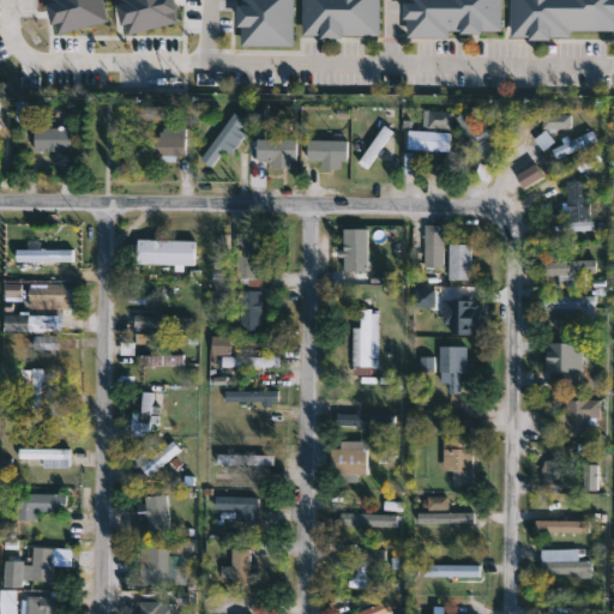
[(103,0),(109,19),(56,34),(47,0),(103,0)]
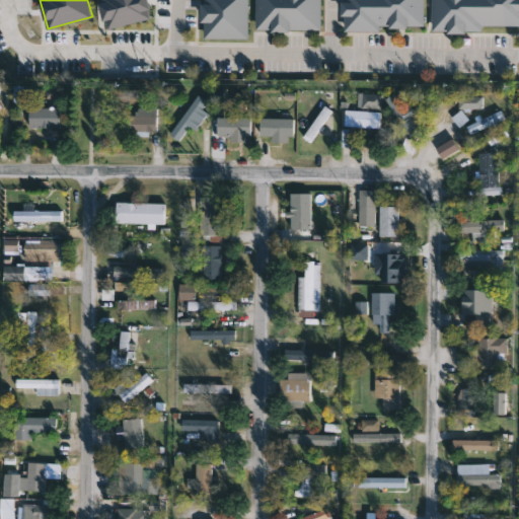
[(148,0),(154,17),(109,29),(101,0),(148,0)]
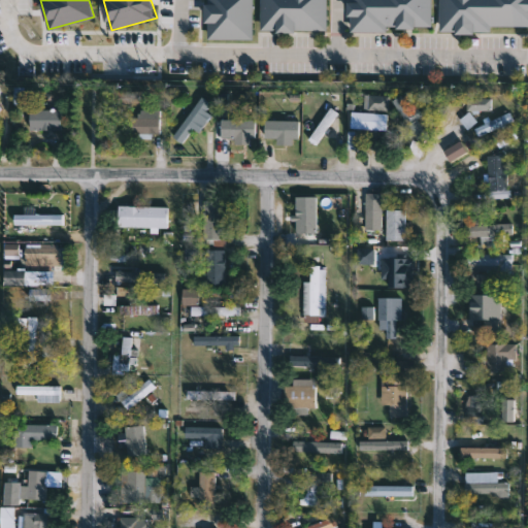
[(206,0),(254,0),(254,39),(206,38),(206,0)]
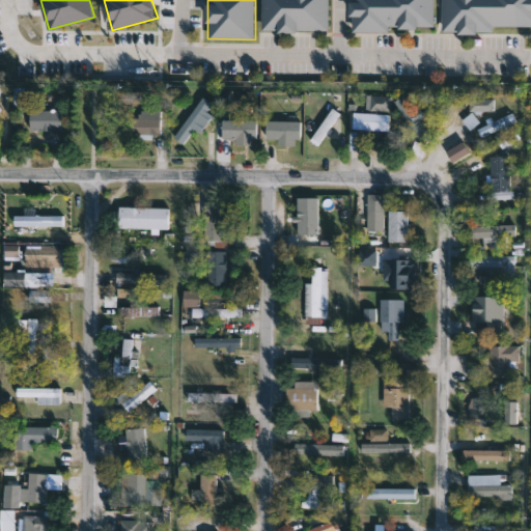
[(262,0),(328,0),(328,29),(297,29),(297,31),(279,31),(279,29),(262,29),(262,0)]
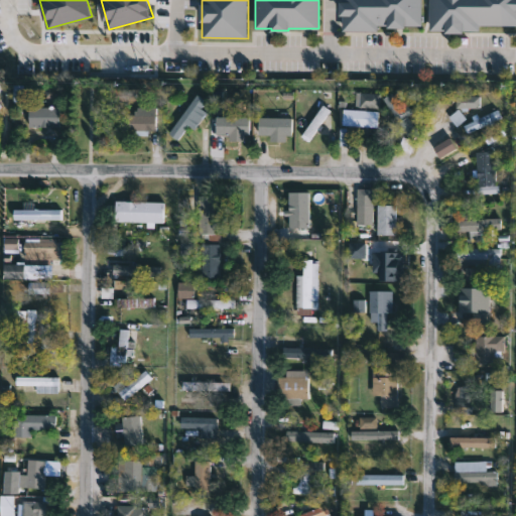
[(420,0),(420,25),(378,24),(378,31),(342,30),(342,13),(341,13),(341,0),(420,0)]
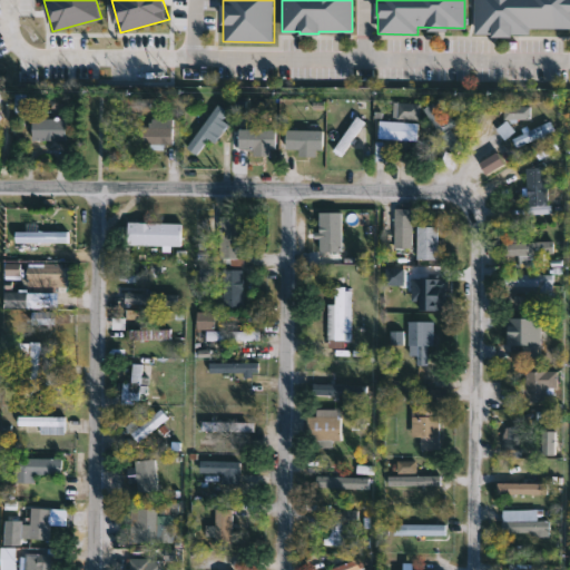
[(474,0),(569,0),(569,27),(529,27),(529,33),(474,32),(474,0)]
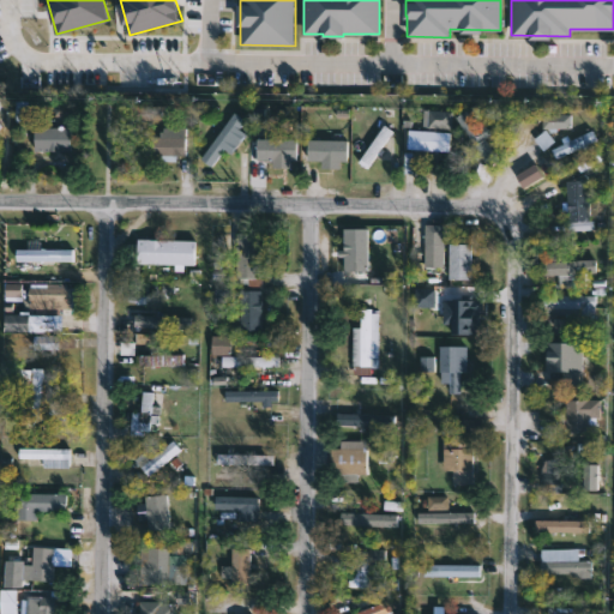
[(202,157),(235,112),(245,119),(211,164),(202,157)]
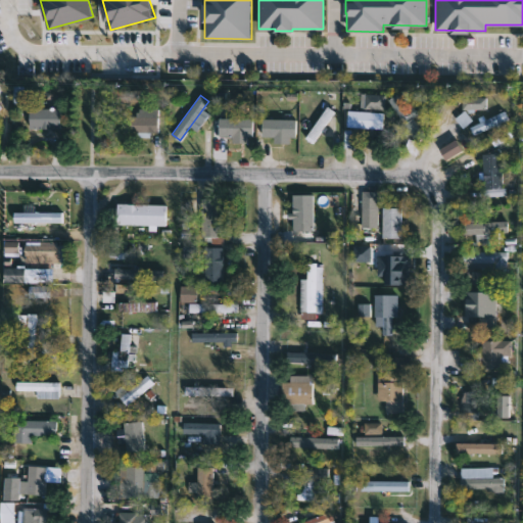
[(486,107),(463,107),(463,95),(486,95),(486,107)]
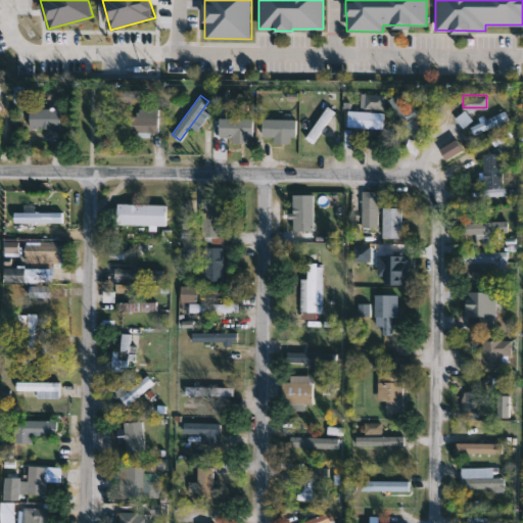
[(29,107),(59,107),(59,127),(29,127),(29,107)]
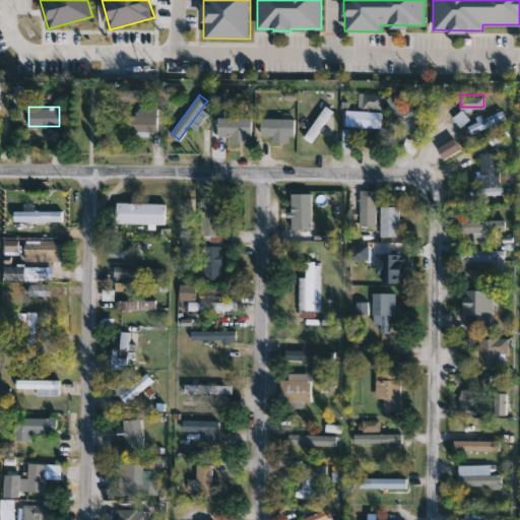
[(157,131),(123,131),(123,109),(157,109),(157,131)]
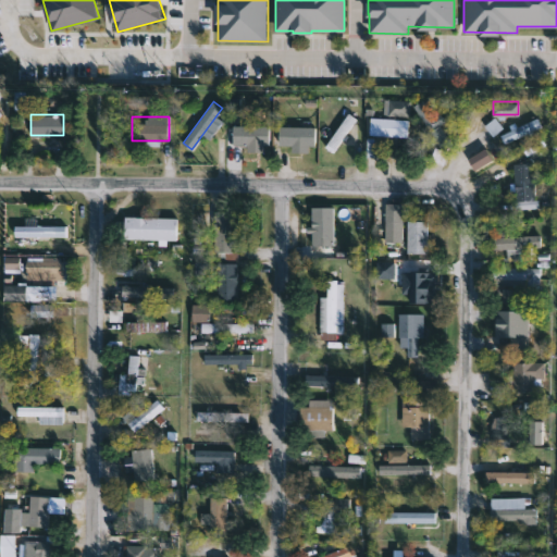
[(500,135),(535,116),(540,125),(505,143),(500,135)]
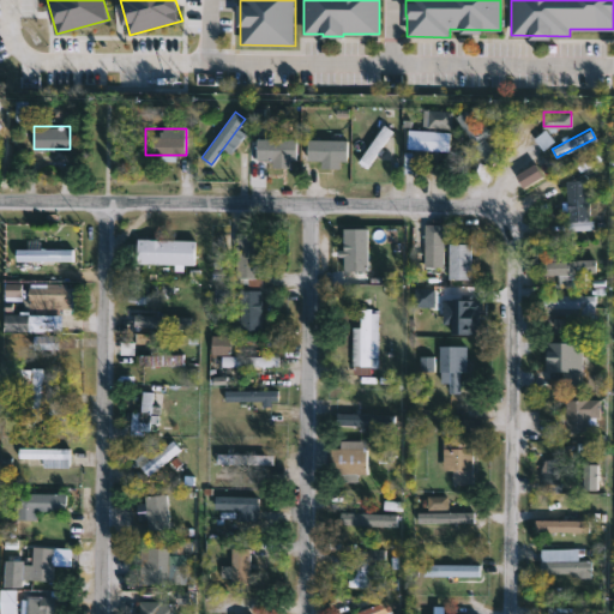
[(409,148),(409,130),(450,130),(450,148),(409,148)]
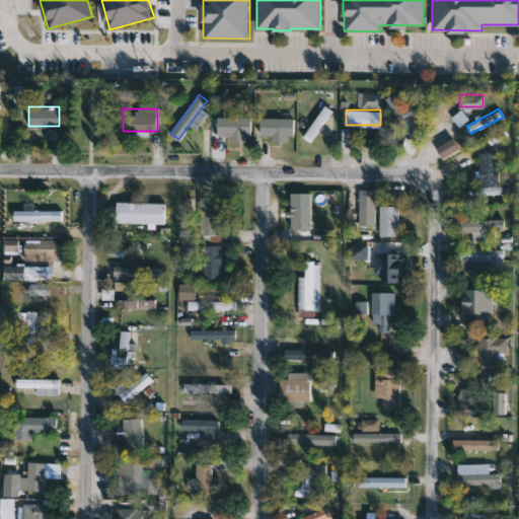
[(260,119),(260,139),(220,139),(220,119),(260,119)]
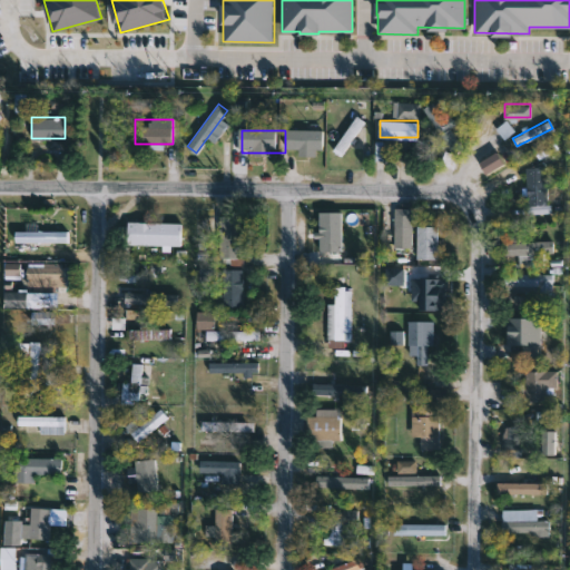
[(547,205),(527,205),(527,165),(547,165),(547,205)]
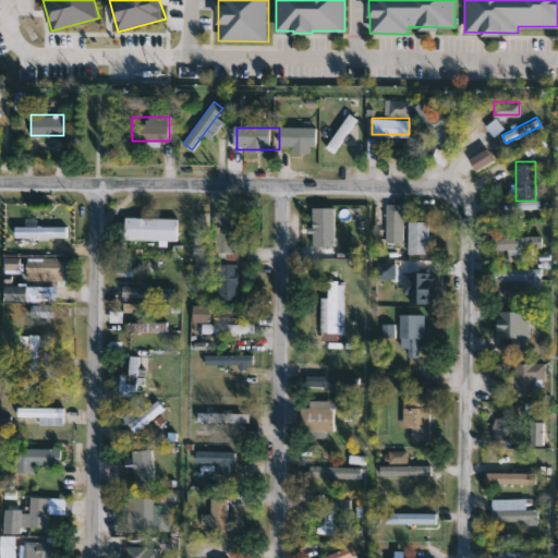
[(403,203),(403,241),(386,241),(386,203),(403,203)]
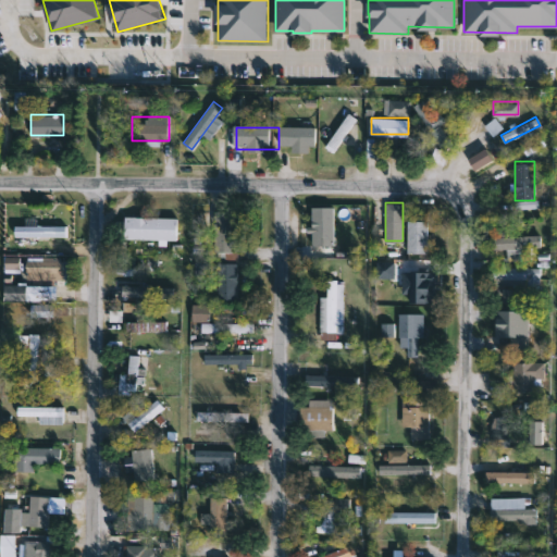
[(338,246),(320,246),(320,213),(338,213),(338,246)]
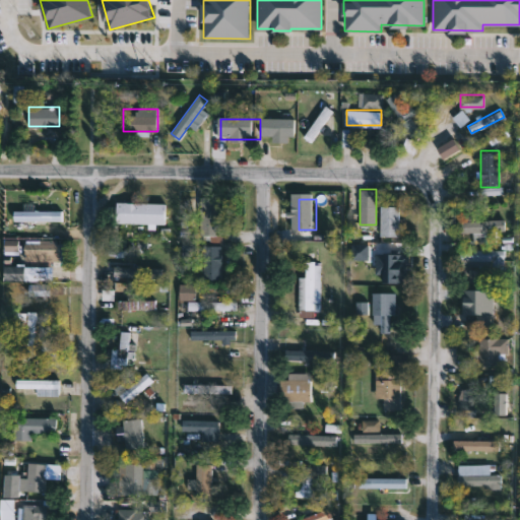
[(166,201),(166,222),(116,222),(116,201),(166,201)]
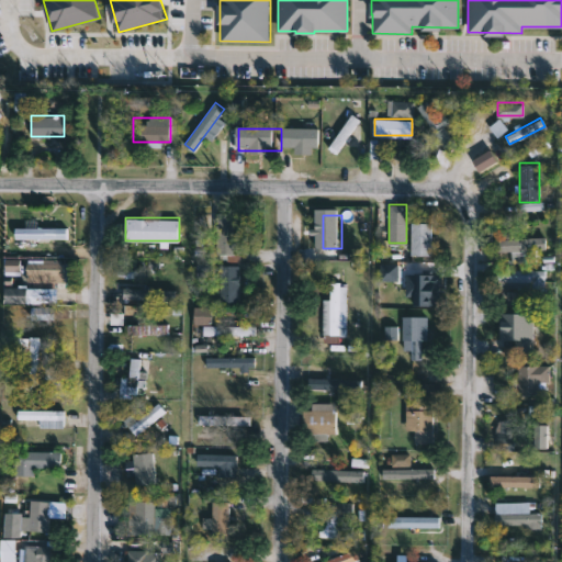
[(411,254),(411,222),(431,222),(431,254),(411,254)]
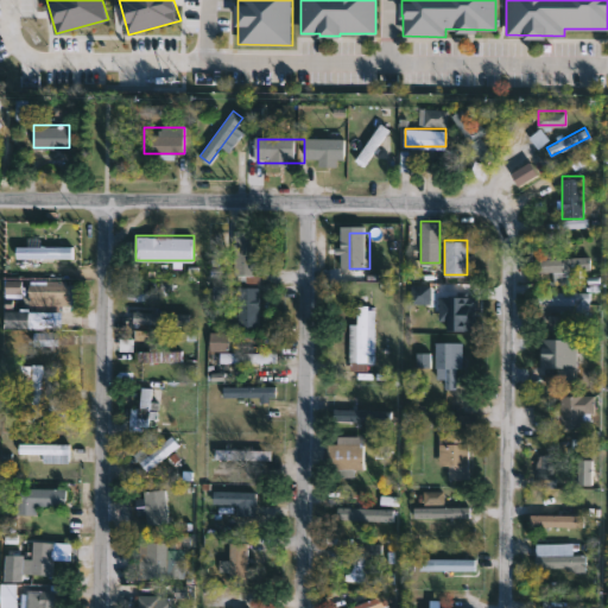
[(17,258),(17,245),(73,245),(73,258),(17,258)]
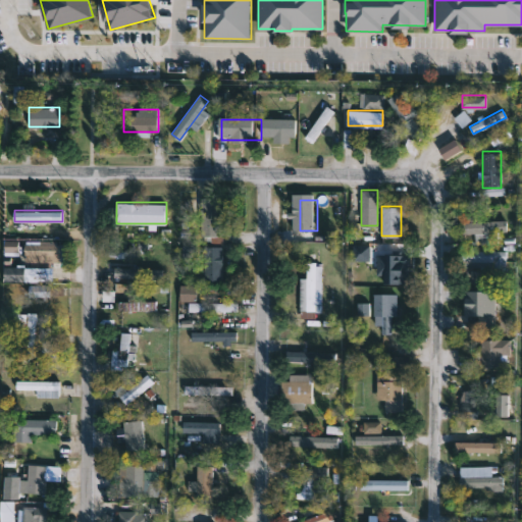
[(462,232),(462,213),(478,213),(478,219),(507,219),(507,231),(498,231),(498,243),(476,243),(476,232),(462,232)]
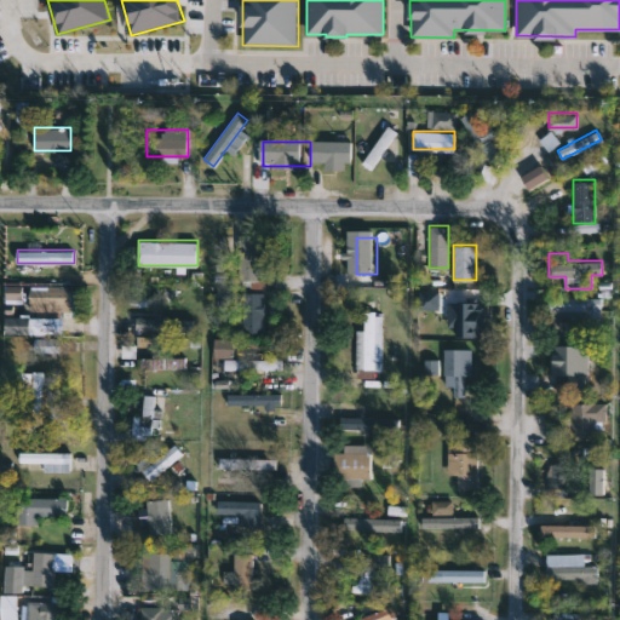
[(22,297),(6,297),(6,286),(21,285),(22,297)]
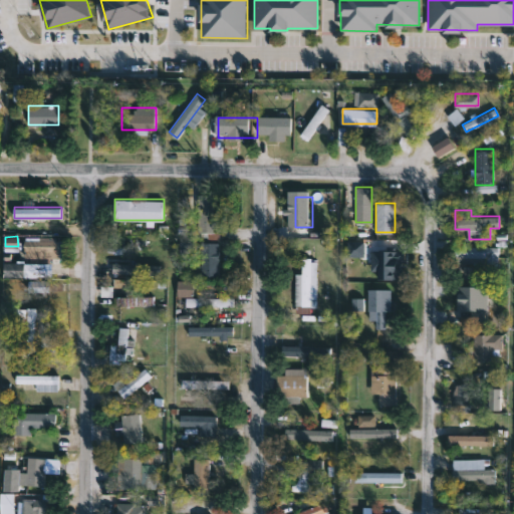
[(25,258),(25,238),(58,238),(58,258),(25,258)]
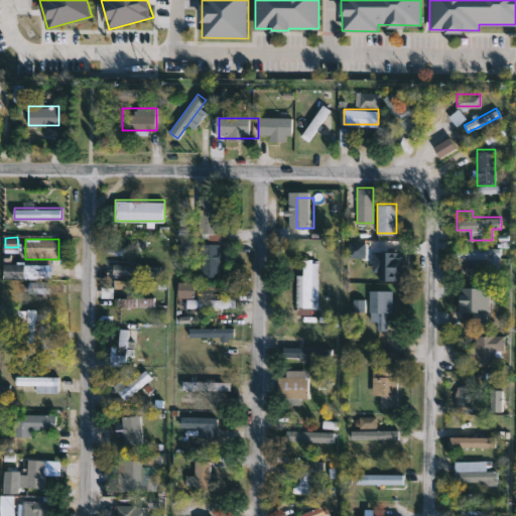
[(500,247),(500,265),(457,265),(457,247),(500,247)]
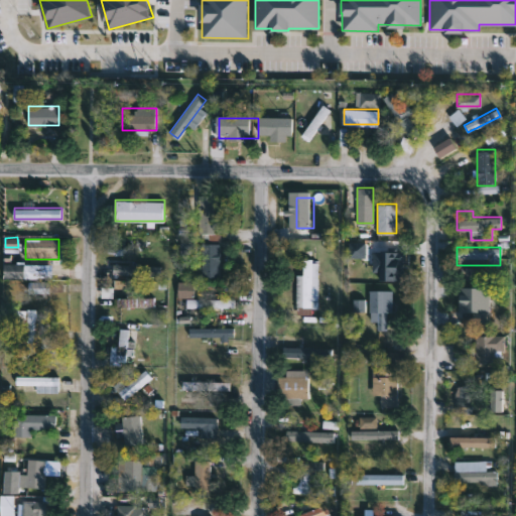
[(296,306),(296,259),(316,259),(316,306),(296,306)]
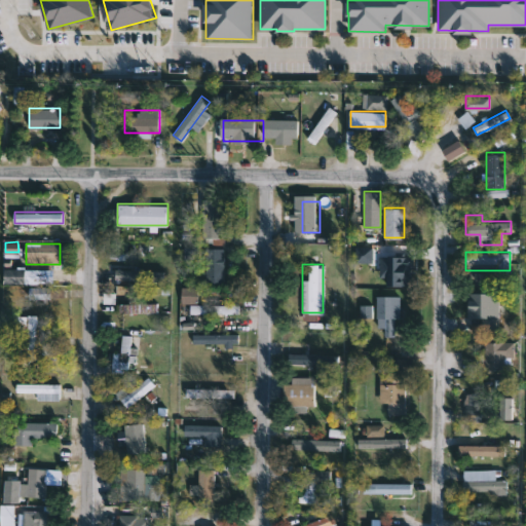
[(365,276),(365,266),(407,266),(407,276),(365,276)]
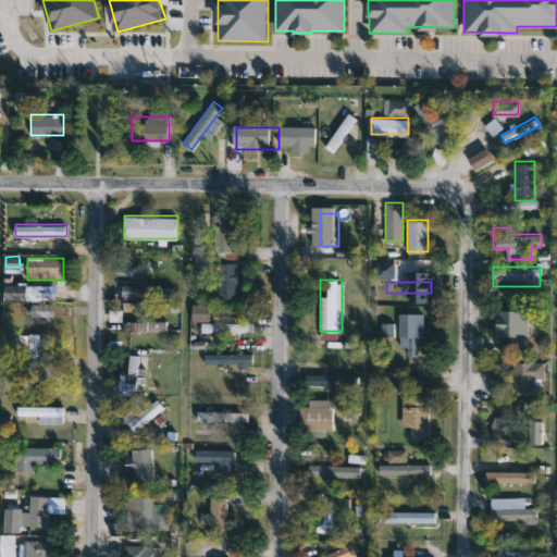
[(52,284),(52,298),(5,298),(5,284),(52,284)]
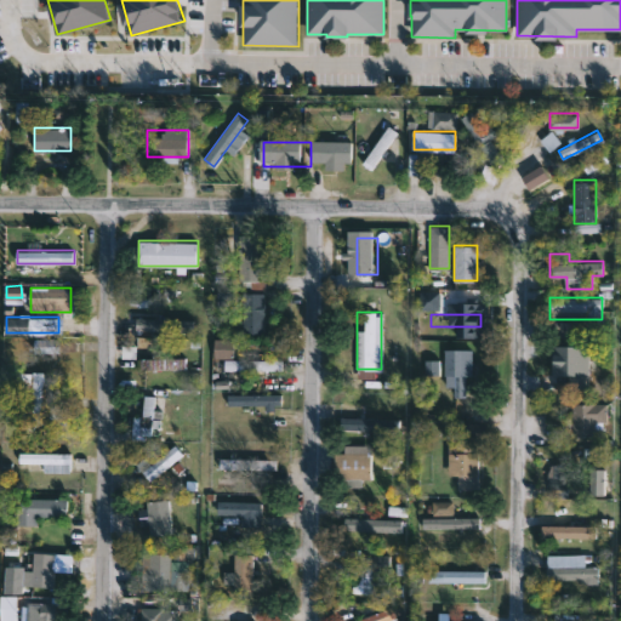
[(135,329),(135,319),(183,319),(183,329),(135,329)]
